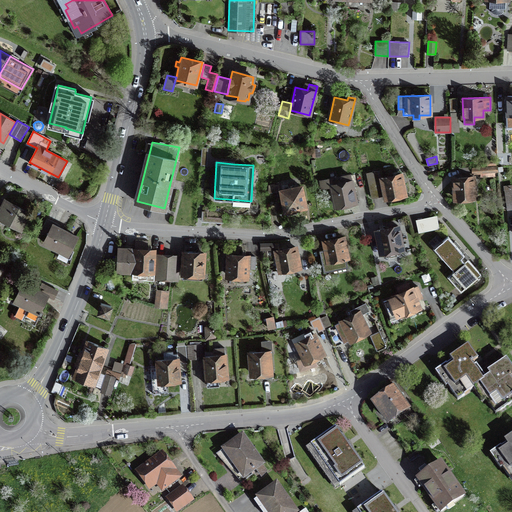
[(481,172),(481,176),(494,175),(493,170),(497,170),(497,165),(472,168),(472,172),(475,172),(475,173),(481,172)]
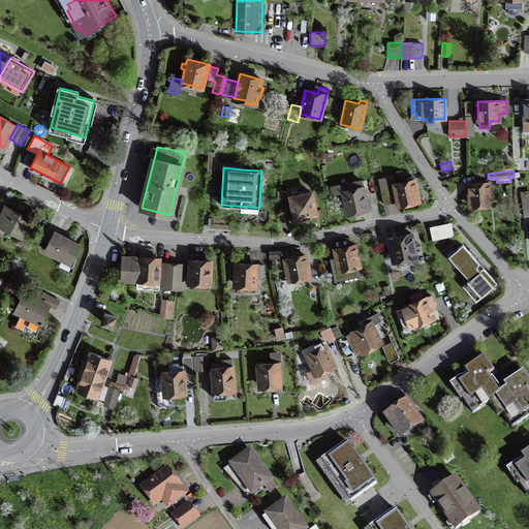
[(384,205),(398,201),(394,184),(393,176),(379,179),(384,205)]
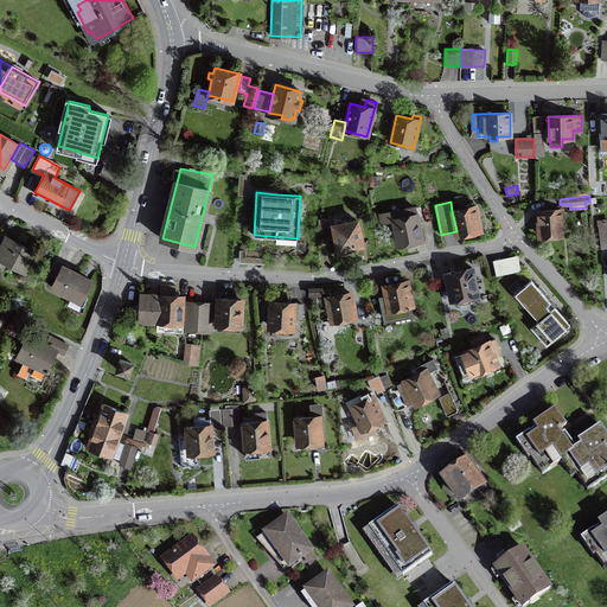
[(467,209),(452,211),(457,231),(457,234),(480,229),(475,206),(472,203),(466,204),(467,209)]
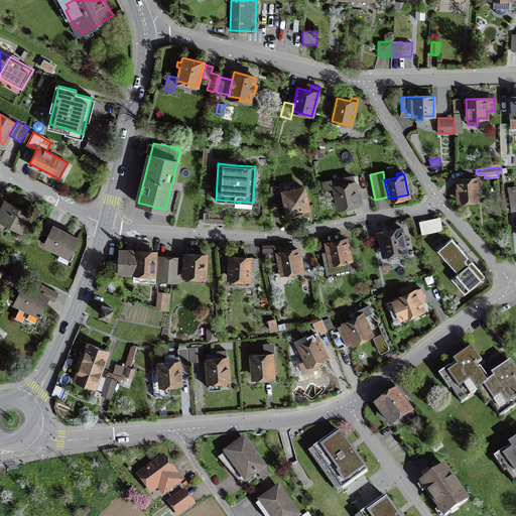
[(339,207),(358,203),(353,176),(336,179),(337,186),(335,186),(339,207)]
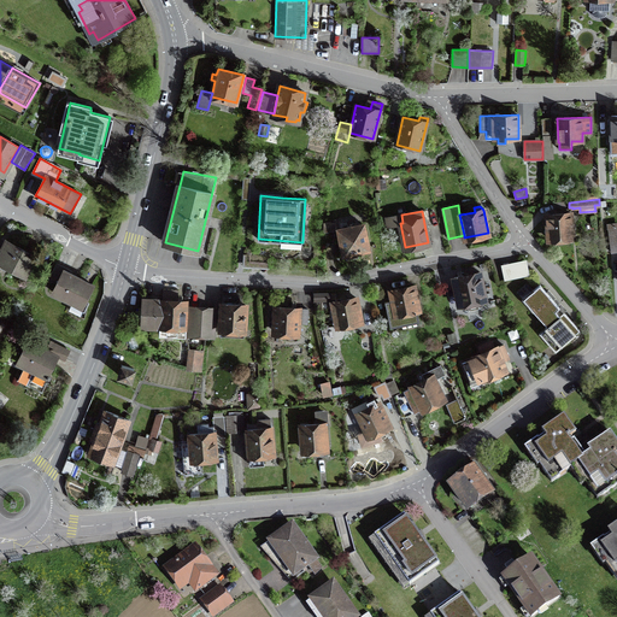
[(573,236),(571,213),(547,216),(548,239),(573,236)]
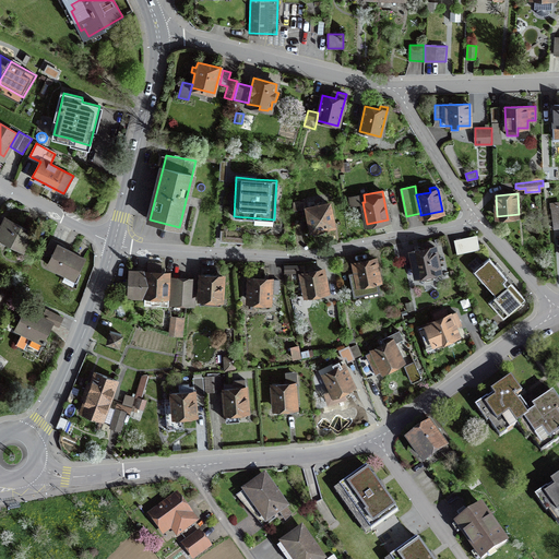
[(365,202),(364,194),(351,198),(352,204),(363,202),(365,202)]
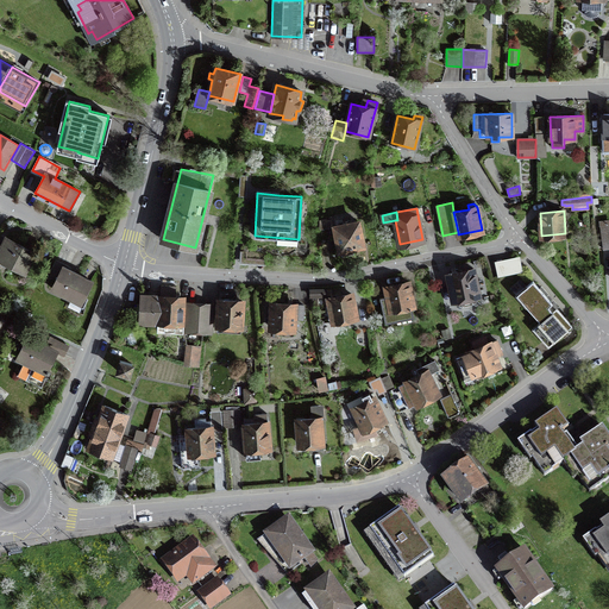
[(320,228),(334,226),(344,225),(343,219),(334,220),(326,219),(320,220),(320,228)]
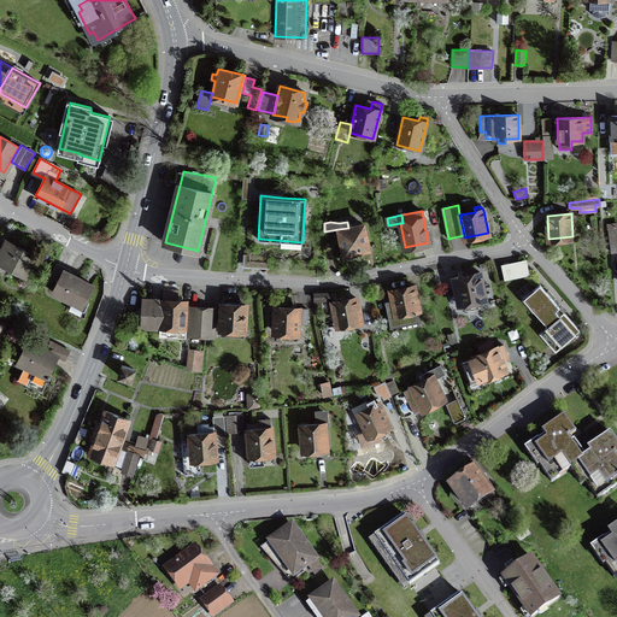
[(363,224),(348,228),(339,229),(345,253),(346,253),(347,259),(358,257),(357,251),(368,248),(363,224)]
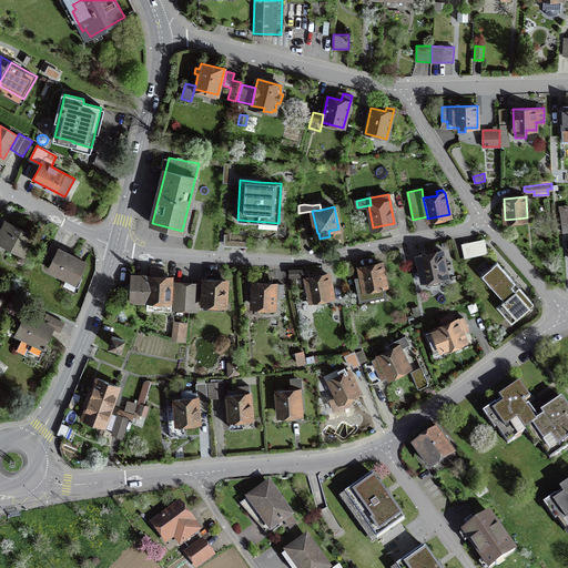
[(22,253),(31,235),(18,227),(7,222),(0,234),(6,237),(3,243),(22,253)]
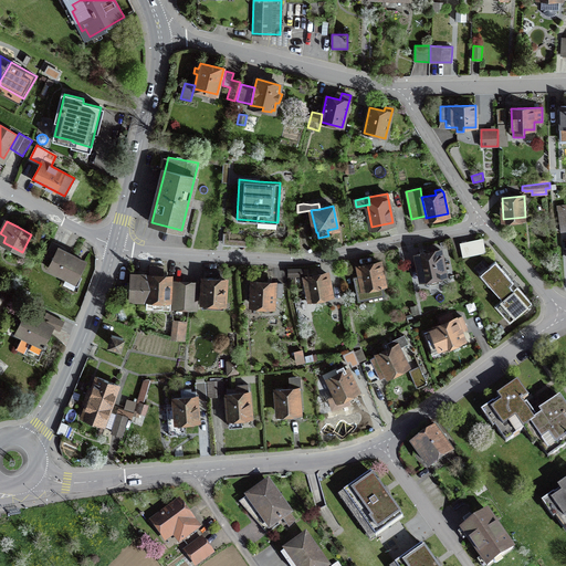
[(461,243),(463,255),(484,251),(482,239),(461,243)]
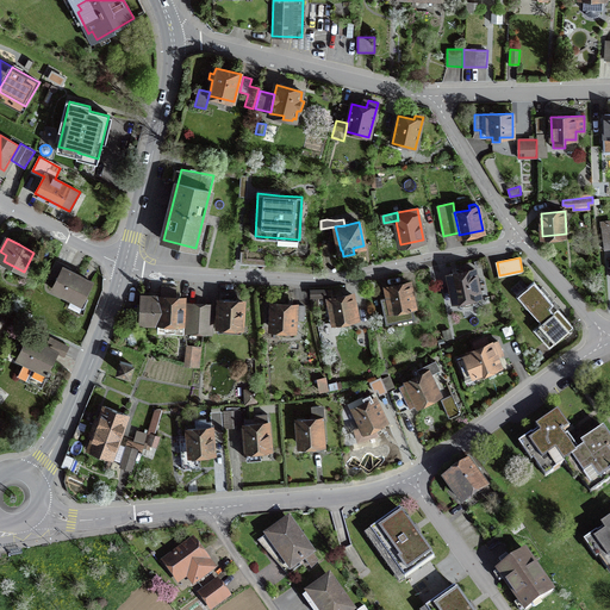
[(63,267),(64,265),(56,261),(48,275),(56,280),(53,288),(81,303),(92,281),(78,274),(63,267)]
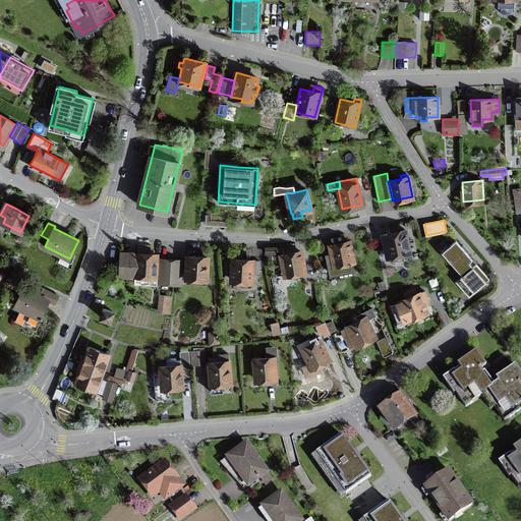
[(394,233),(384,235),(388,257),(410,252),(405,230),(394,233)]
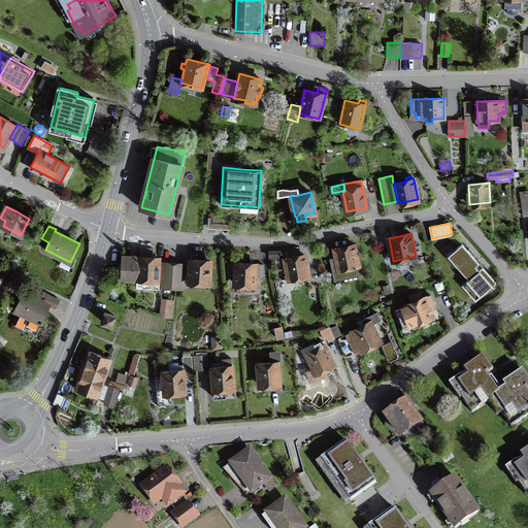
[(479,263),(462,243),(450,254),(455,260),(453,262),(468,278),(466,281),(467,282),(463,285),(475,300),(496,283),(483,267),(479,269),(475,266),(479,263)]
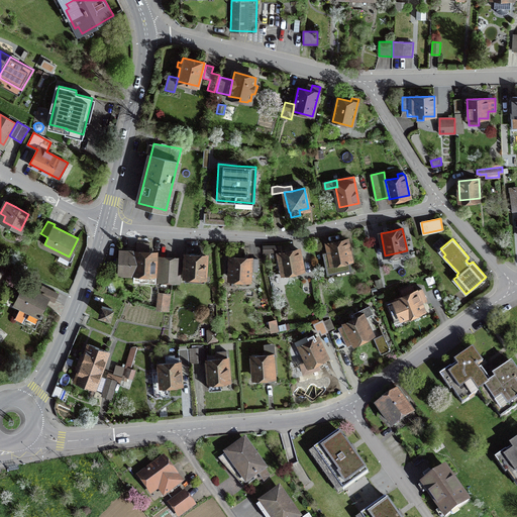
[(351,270),(349,260),(351,259),(347,239),(338,241),(327,243),(329,251),(322,252),(327,275),(351,270)]
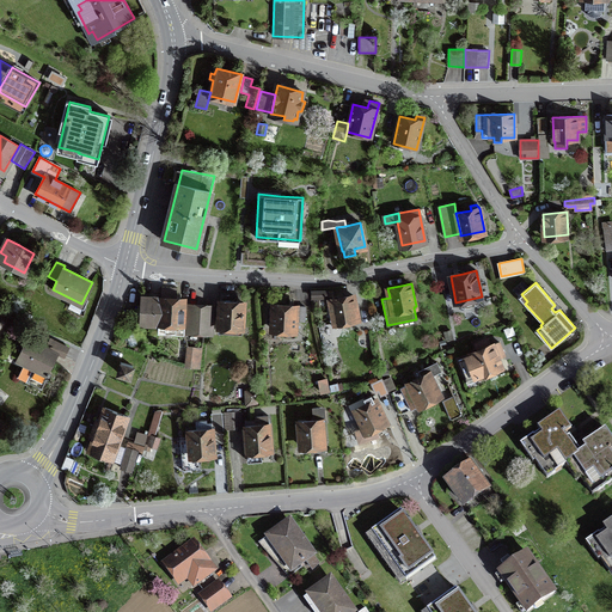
[(161,287),(160,298),(176,299),(177,288),(161,287)]
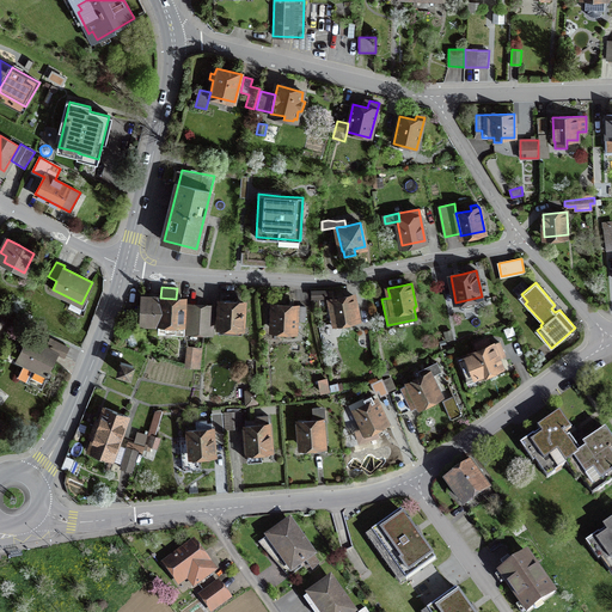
[(341,298),(330,300),(335,323),(359,318),(354,295),(341,298)]
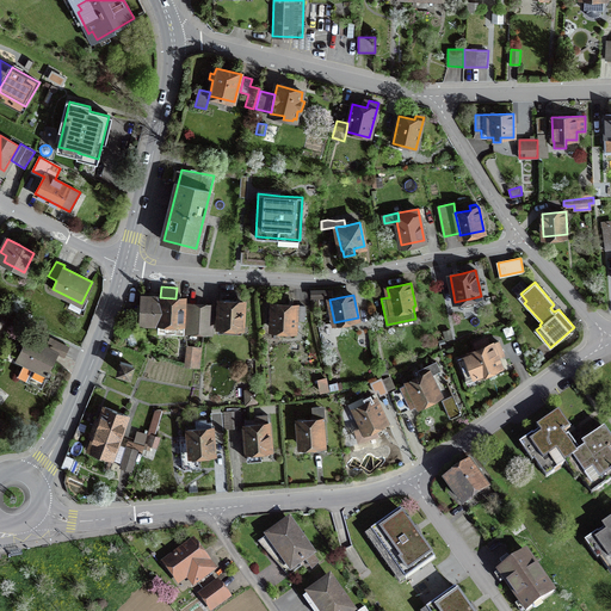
[(158,332),(181,333),(183,332),(183,328),(184,298),(176,298),(160,297),(142,296),(140,323),(159,323),(158,332)]
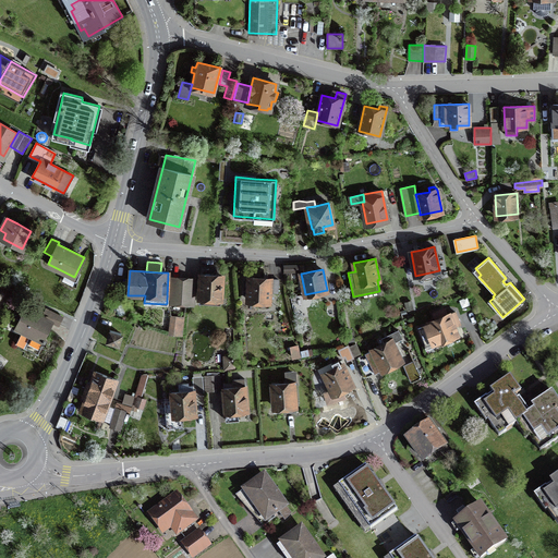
[(211,276),(201,275),(199,296),(198,303),(221,305),(221,298),(222,276),(211,276)]
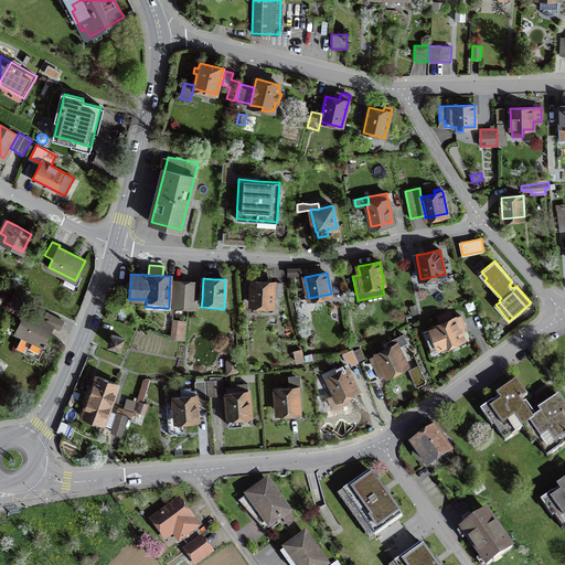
[(252,281),(251,304),(273,305),(274,296),(281,296),(281,283),(264,281),(252,281)]
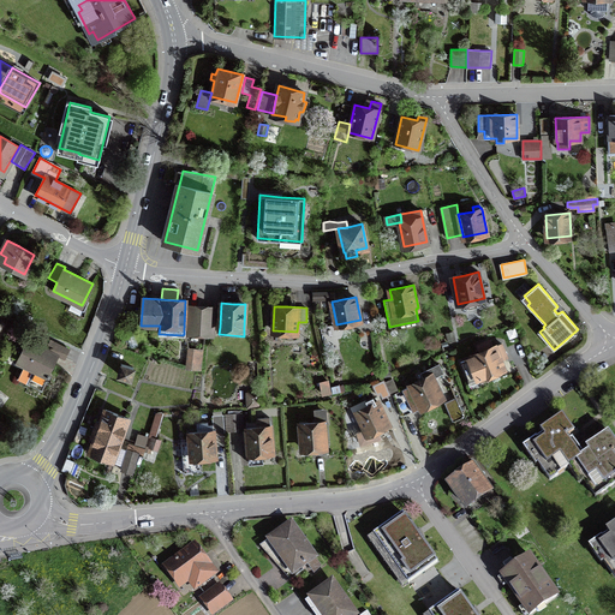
[(204,334),(206,309),(189,308),(187,330),(184,330),(184,334),(192,335),(192,333),(204,334)]
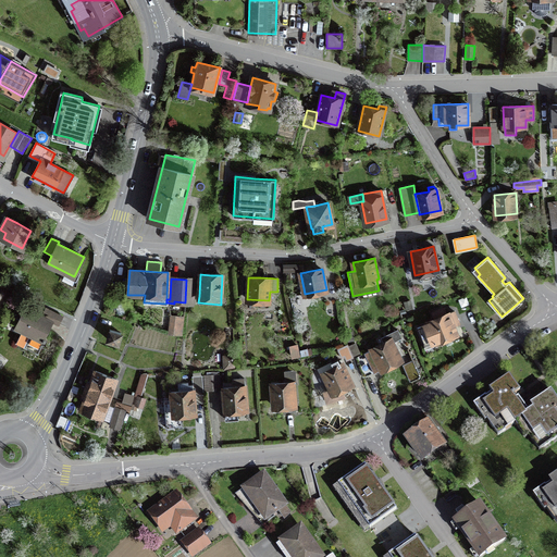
[(194,281),(186,280),(185,302),(193,302),(194,281)]
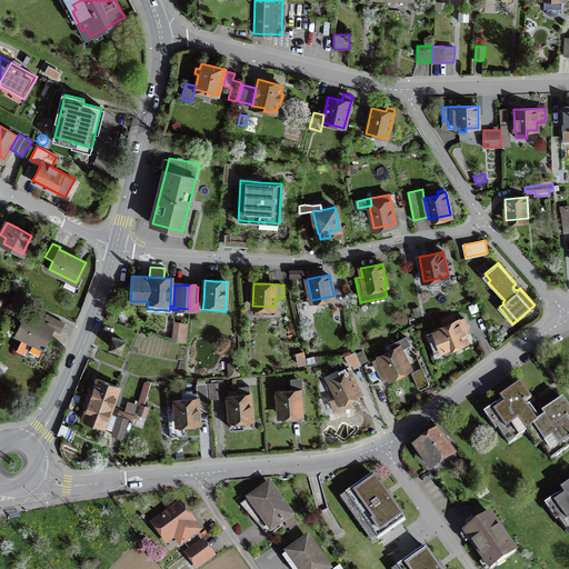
[(12,297),(0,290),(0,301),(9,306),(12,297)]
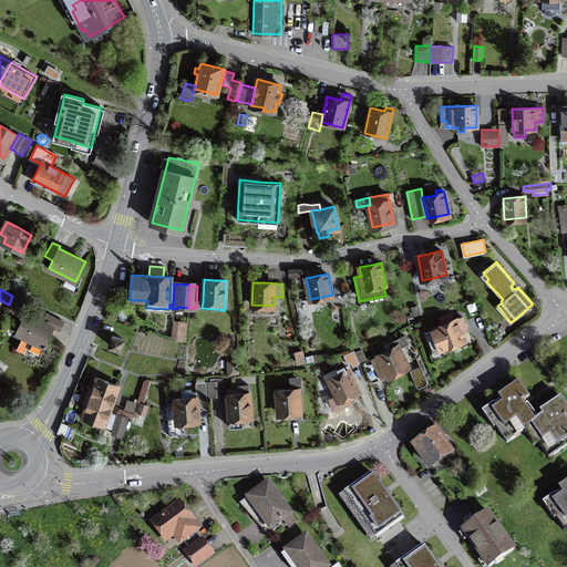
[(19,344),(17,349),(39,360),(47,346),(44,344),(48,336),(53,327),(60,330),(63,322),(47,313),(43,321),(26,312),(16,332),(26,337),(22,343),(19,344)]
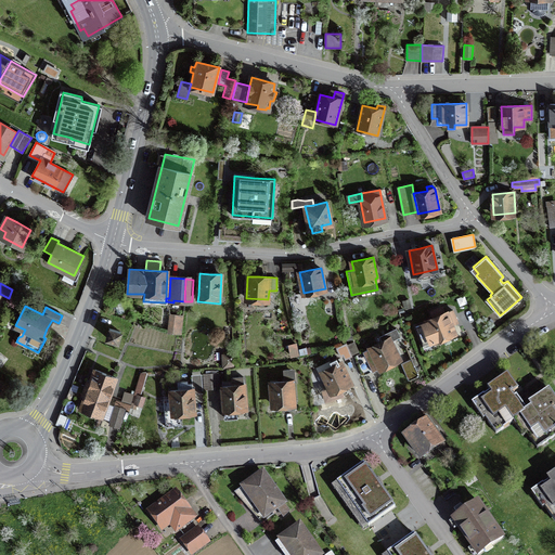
[(427,321),(427,322),(415,326),(423,345),(454,332),(451,323),(457,321),(453,310),(444,313),(441,307),(430,311),(433,318),(427,321)]
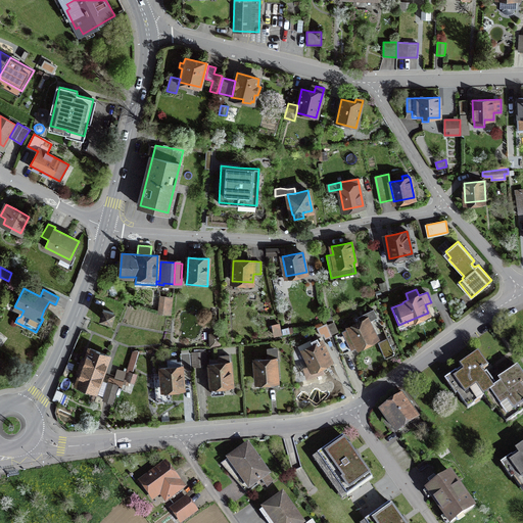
[(172,298),(161,297),(159,313),(170,314),(172,298)]
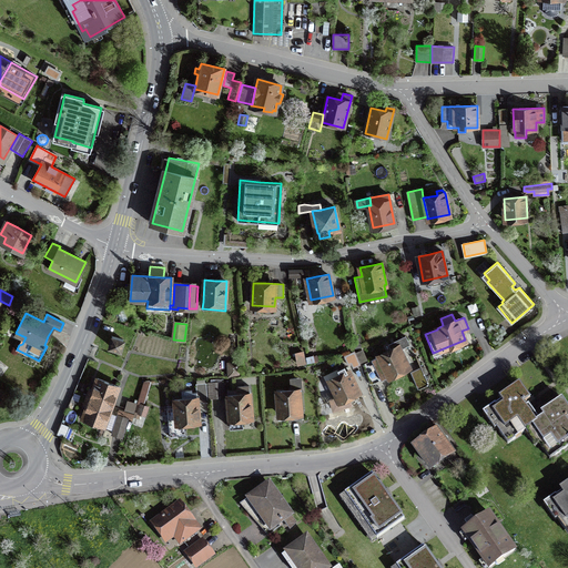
[(123,340),(112,336),(110,346),(121,350),(123,340)]
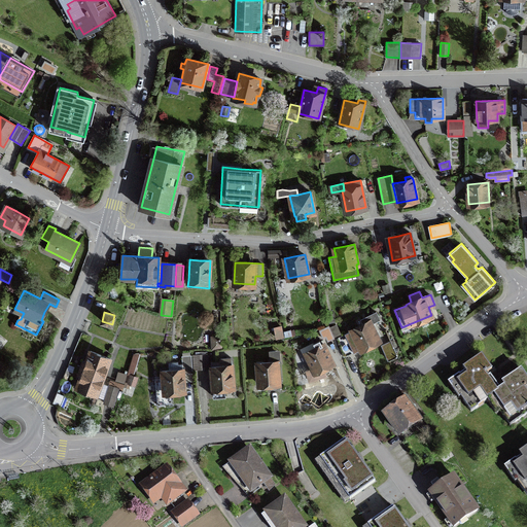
[(344,356),(379,340),(370,321),(373,319),(374,322),(380,319),(376,312),(361,319),(363,324),(337,338),(344,356)]
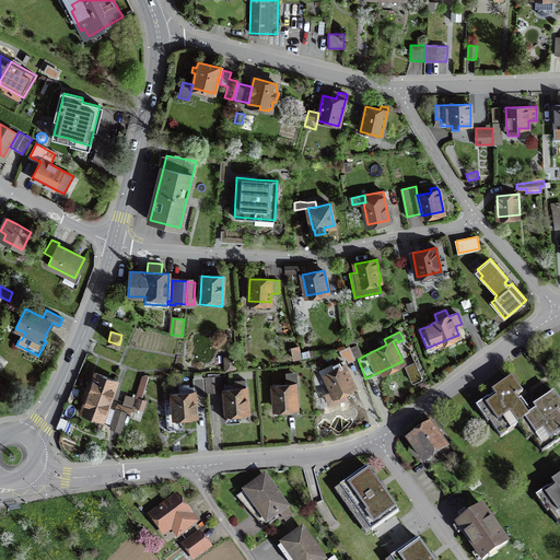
[(339,351),(343,359),(346,358),(348,362),(356,359),(349,347),(339,351)]
